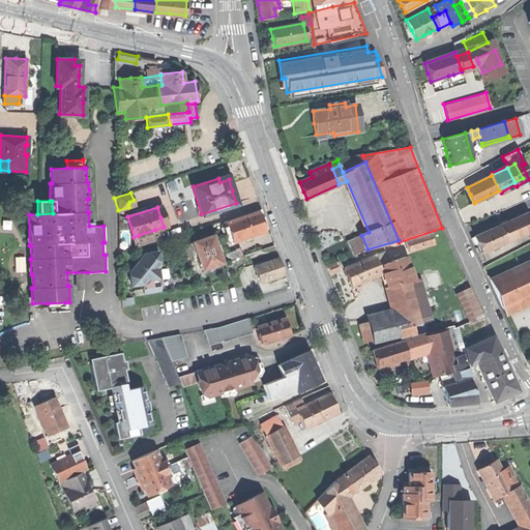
[(228,232),(231,240),(244,236),(248,235),(264,230),(261,221),(258,211),(225,223),(228,232)]
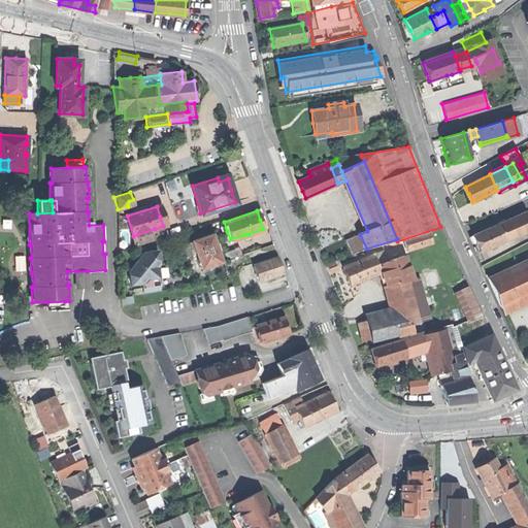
[(498,225),(505,241),(527,230),(527,222),(524,212),(498,225)]
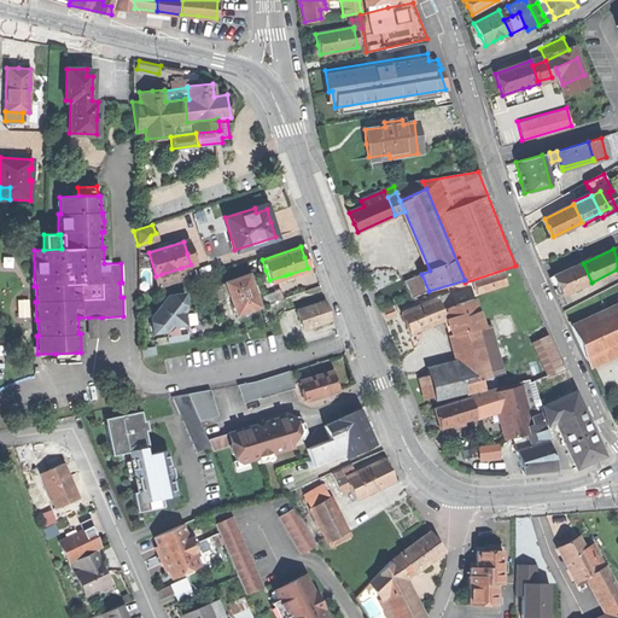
[(256,273),(266,270),(262,260),(261,255),(249,258),(251,267),(254,272),(256,273)]
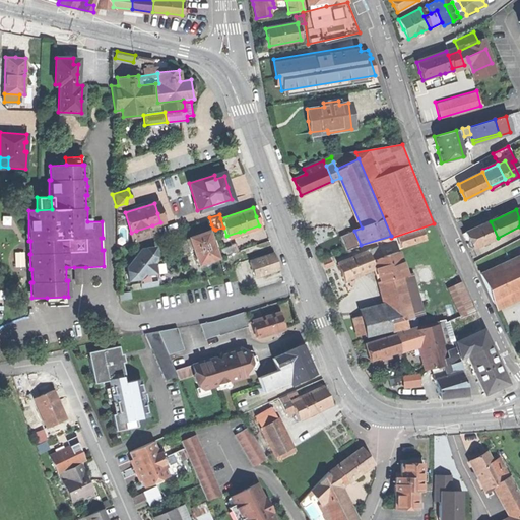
[(187,233),(211,224),(209,217),(185,225),(187,233)]
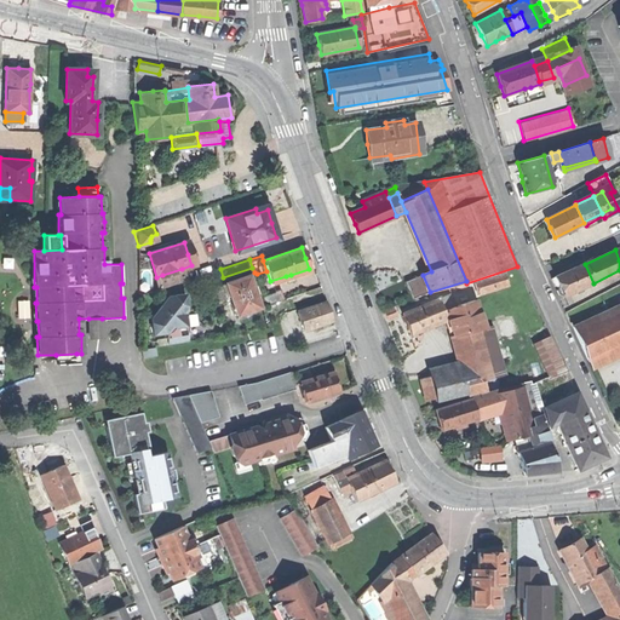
[(563,297),(593,283),(585,264),(555,277),(558,287),(557,288),(556,292),(558,296),(563,297)]
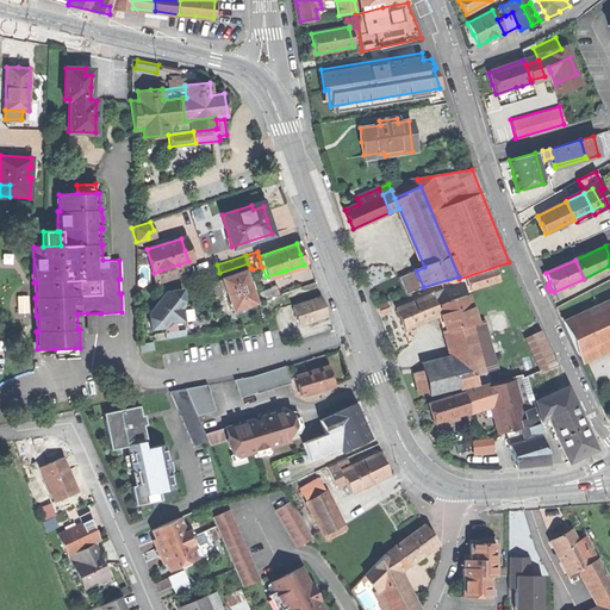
[(182,275),(179,265),(160,271),(163,281),(182,275)]
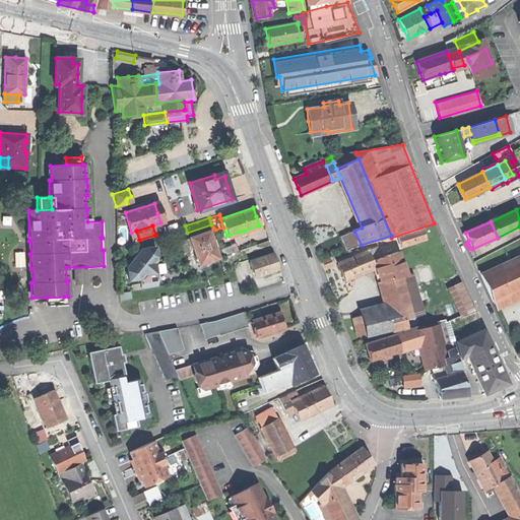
[(207,260),(216,257),(212,247),(210,240),(207,231),(188,237),(191,246),(197,264),(207,260)]
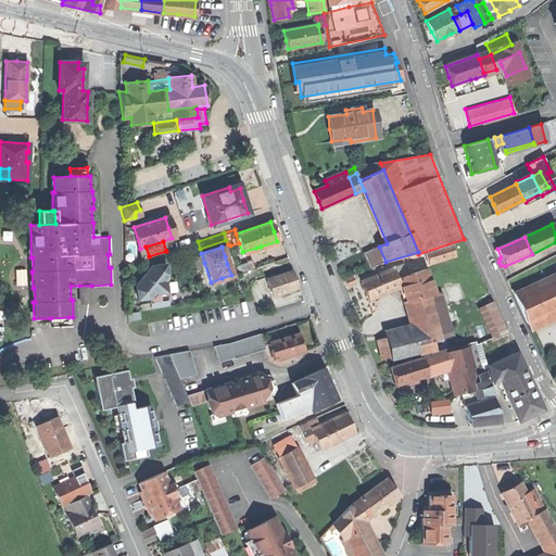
[(377,265),(386,262),(379,247),(371,250),(377,265)]
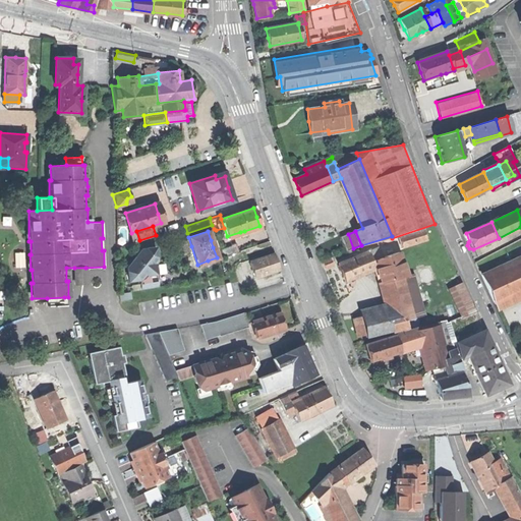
[(189,251),(188,247),(185,239),(178,241),(183,253),(189,251)]
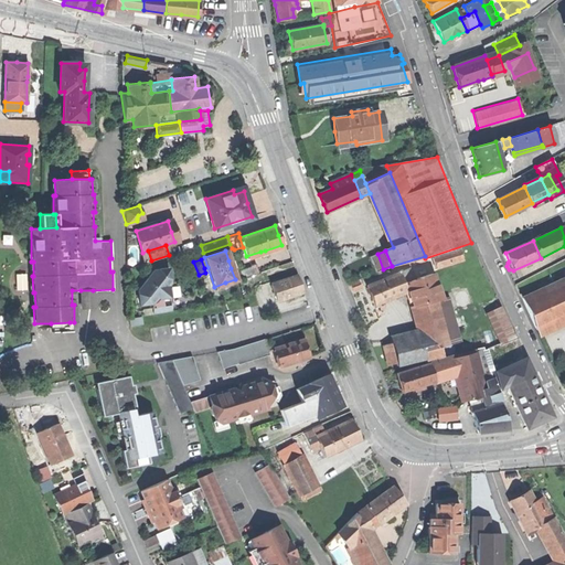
[(241,278),(256,273),(253,265),(237,269),(241,278)]
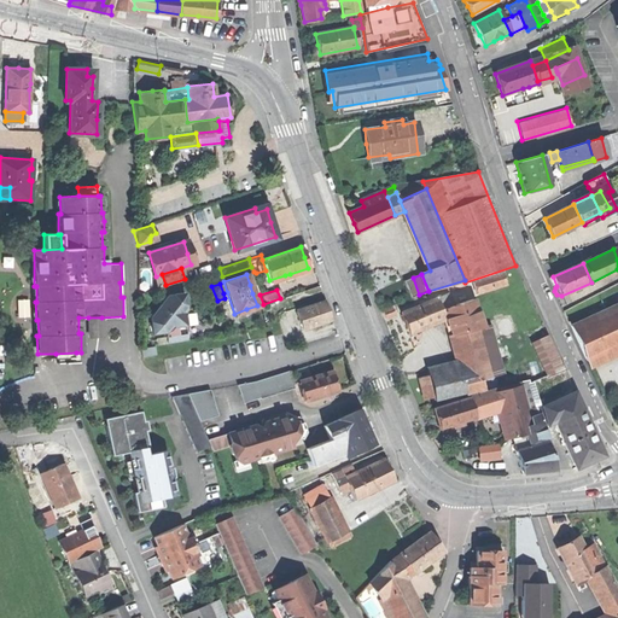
[(167,342),(186,339),(185,331),(182,312),(186,308),(184,292),(167,295),(150,316),(152,332),(165,331),(167,342)]
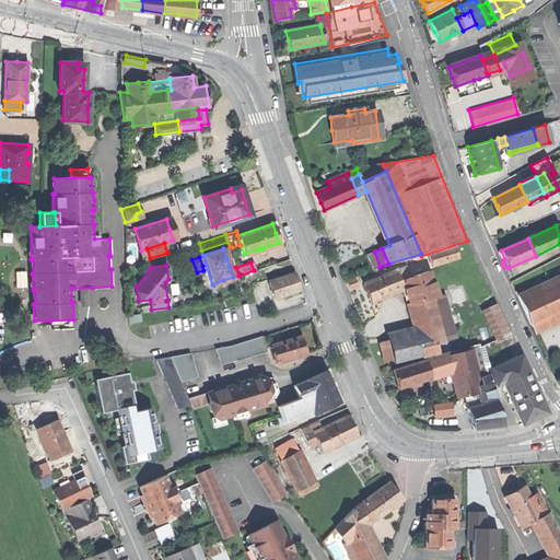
[(407,266),(396,270),(400,281),(411,277),(407,266)]
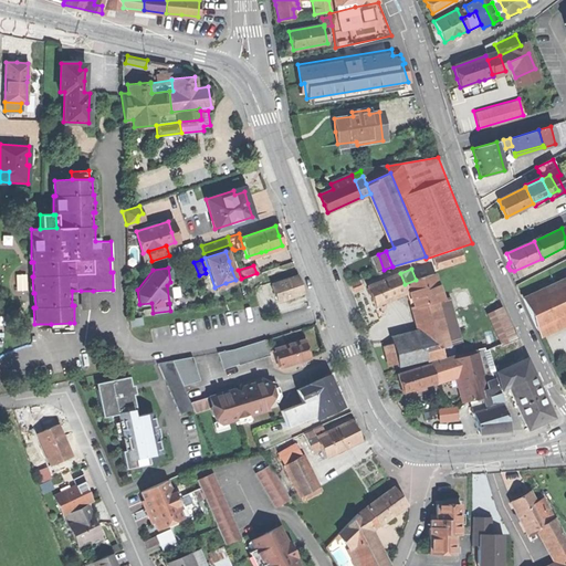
[(18,273),(18,289),(28,289),(28,273),(18,273)]
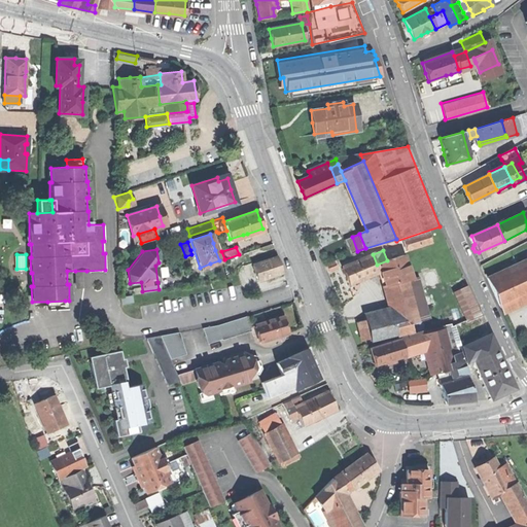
[(377,265),(373,254),(342,267),(346,276),(350,284),(380,272),(377,265)]
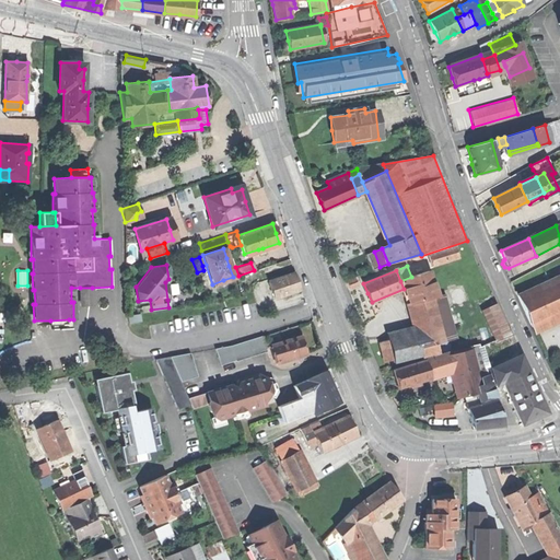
[(428,271),(411,277),(400,281),(404,289),(408,303),(431,298),(436,296),(428,271)]
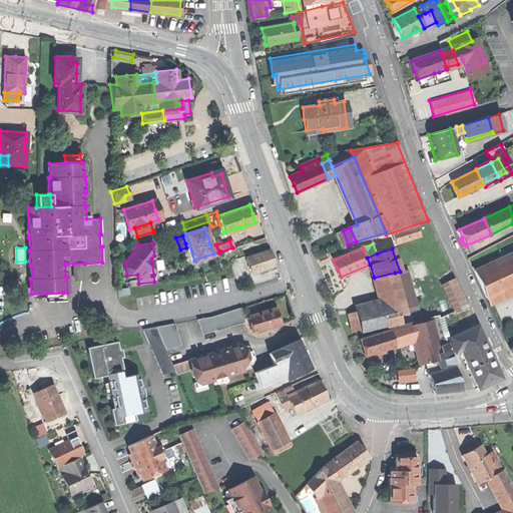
[(245,258),(250,272),(266,267),(271,266),(274,264),(271,257),(269,249),(245,258)]
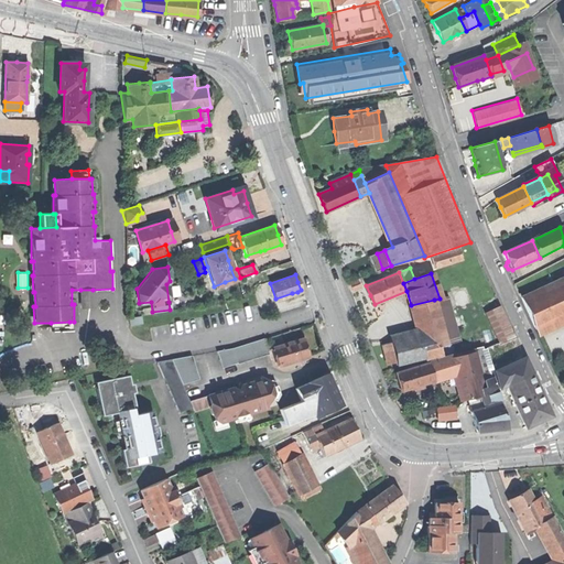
[(563,278),(521,297),(535,331),(563,317),(563,278)]
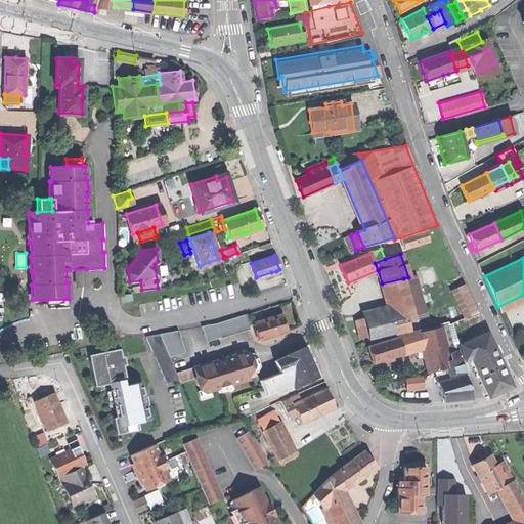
[(87,284),(86,269),(75,269),(76,284),(87,284)]
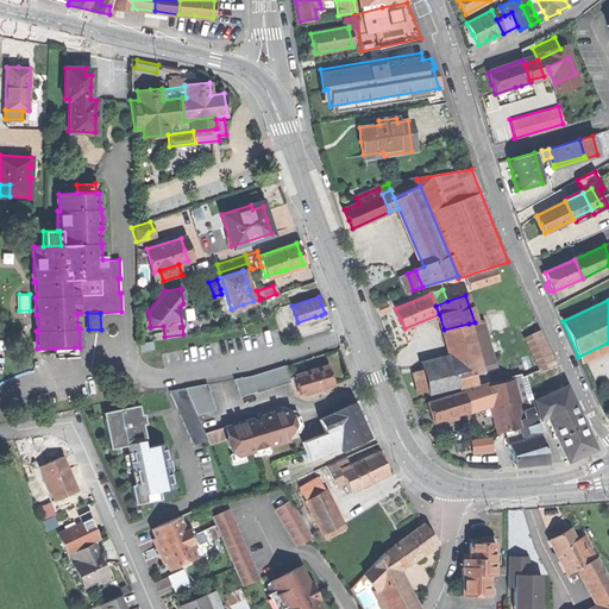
[(482,320),(475,322),(469,324),(481,372),(494,369),(482,320)]
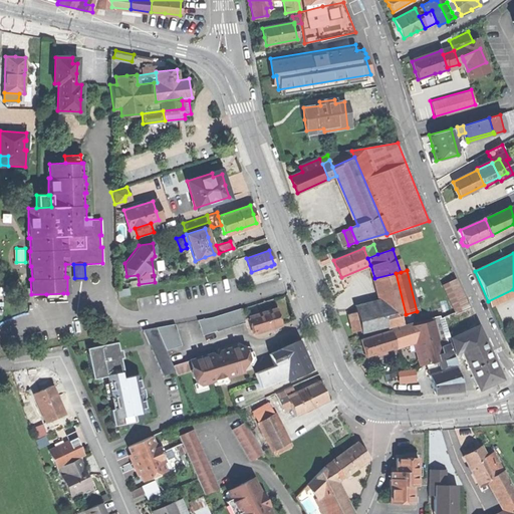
[(406,314),(396,273),(374,278),(380,306),(384,319),(401,315),(406,314)]
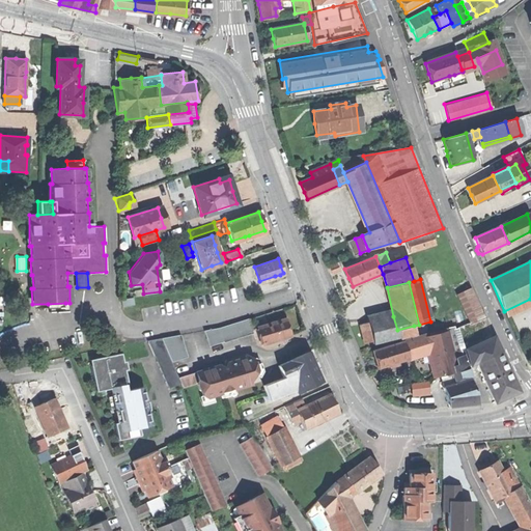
[(121,299),(121,306),(133,305),(133,298),(121,299)]
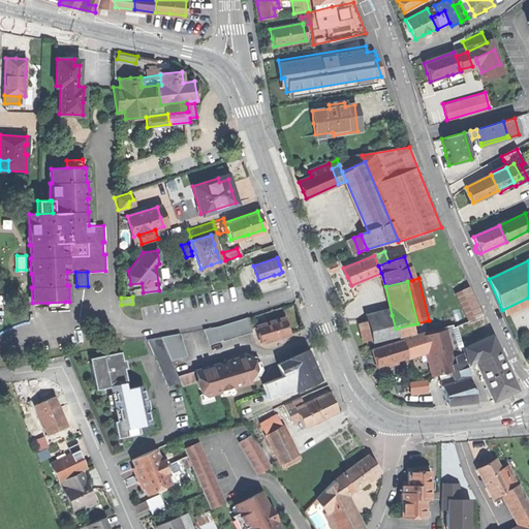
[(528,302),(528,298),(502,310),(504,314),(528,302)]
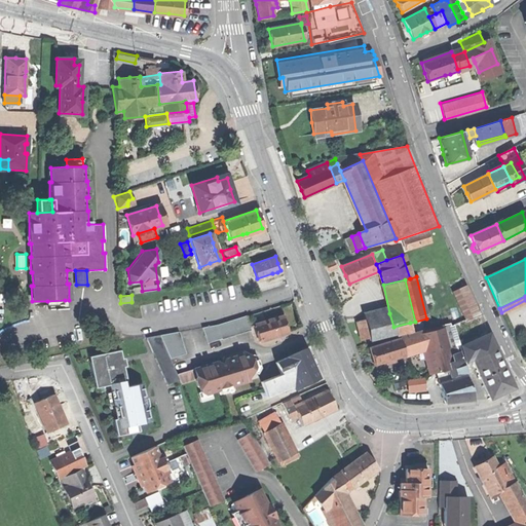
[(66,308),(65,300),(47,301),(47,309),(66,308)]
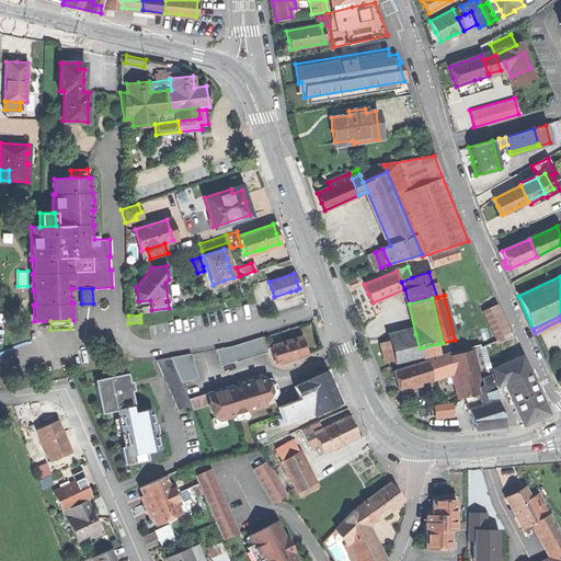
[(496,341),(497,343),(511,338),(507,329),(494,334),(496,341)]
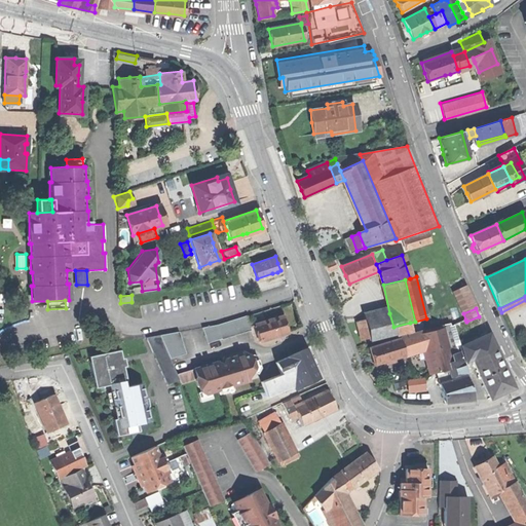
[(388,337),(396,336),(393,327),(389,313),(364,320),(369,338),(369,340),(388,336),(388,337)]
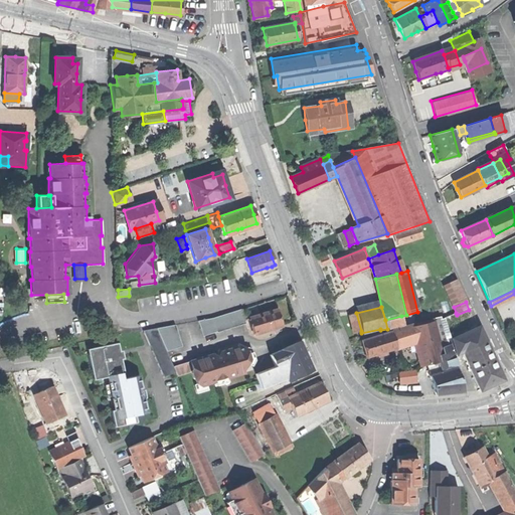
[(462,327),(465,333),(479,327),(471,309),(469,310),(457,315),(462,327)]
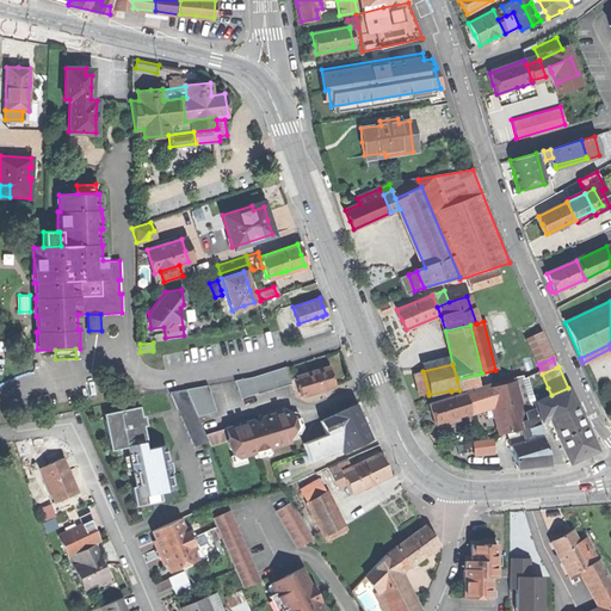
[(258,397),(292,388),(287,370),(253,378),(258,397)]
